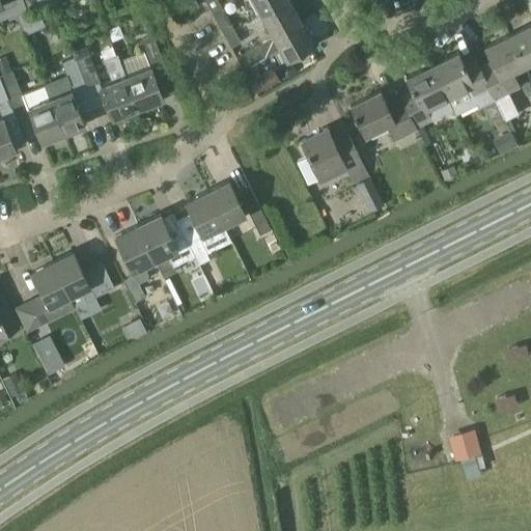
[(37,0),(24,0),(28,9),(39,5),(37,0)]
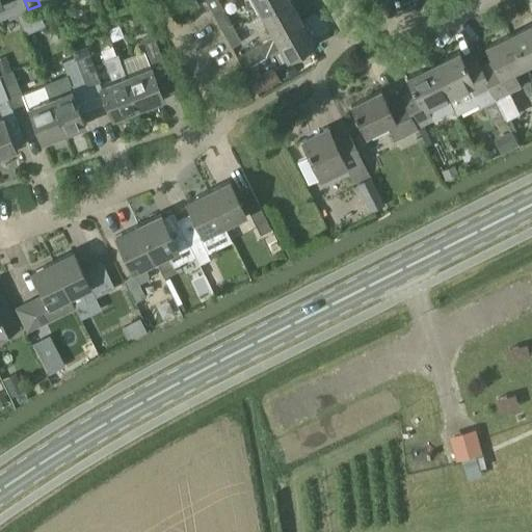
[(195,0),(180,0),(187,11),(189,10),(198,5),(195,0)]
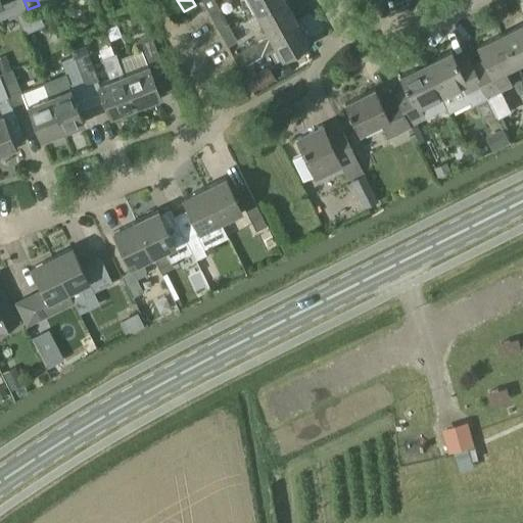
[(249,0),(257,14),(282,0),(249,0)]
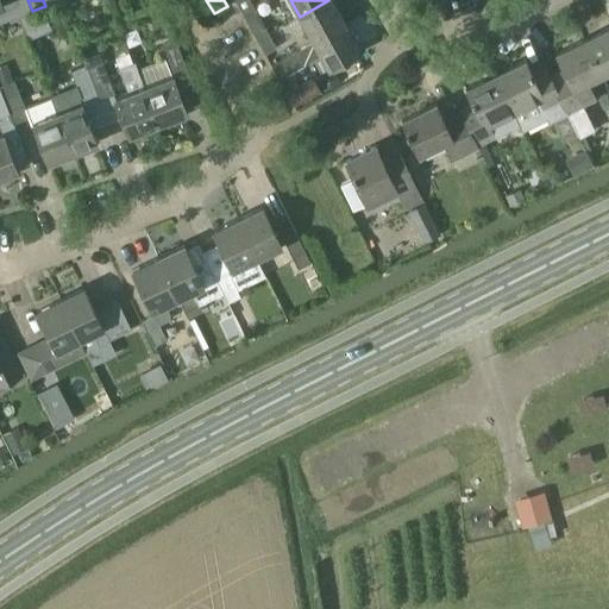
[(328,0),(300,17),(314,42),(315,43),(346,25),(331,0),(328,0)]
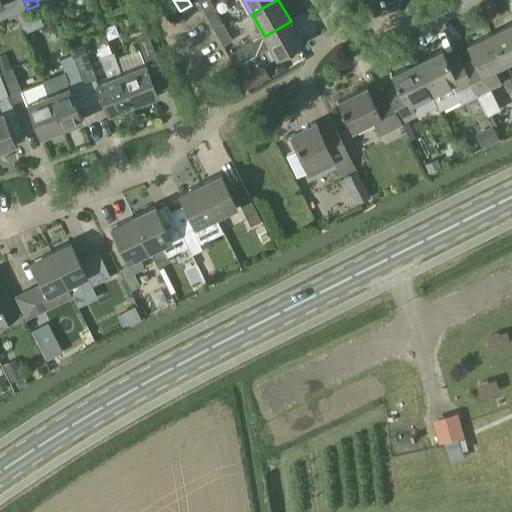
[(203,10),(216,34),(226,28),(213,5),(203,10)]
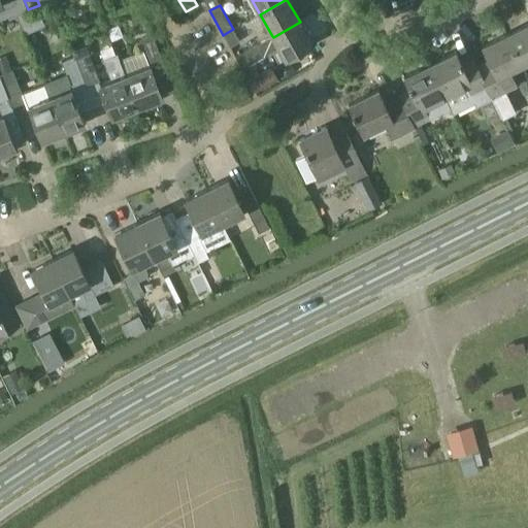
[(272,36),(257,44),(263,56),(278,47),(287,61),(314,45),(300,22),(273,37),(272,36)]
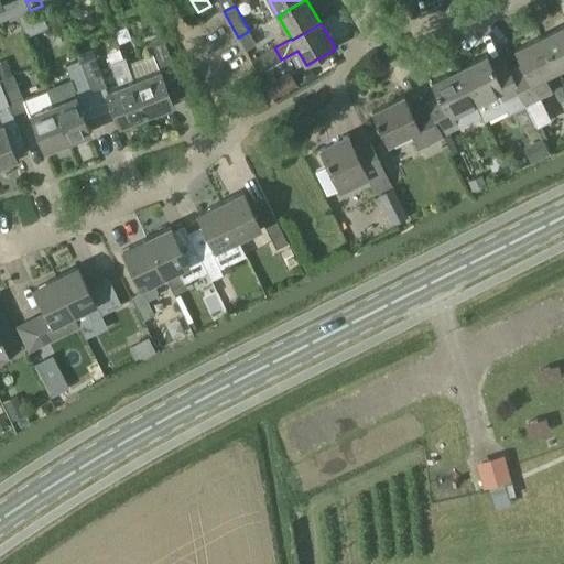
[(563,28),(542,39),(557,71),(563,67),(563,28)]
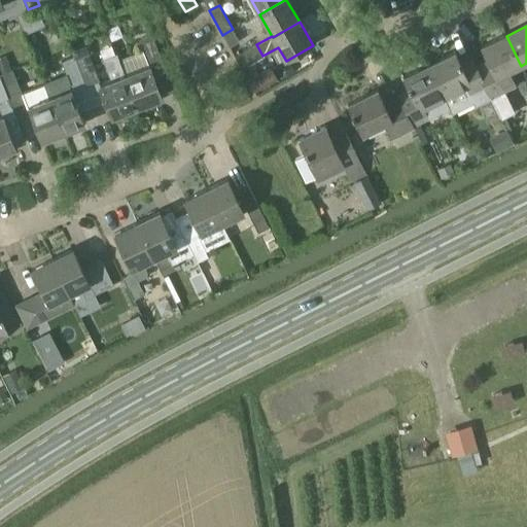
[(233,29),(222,35),(230,46),(240,41),(233,29)]
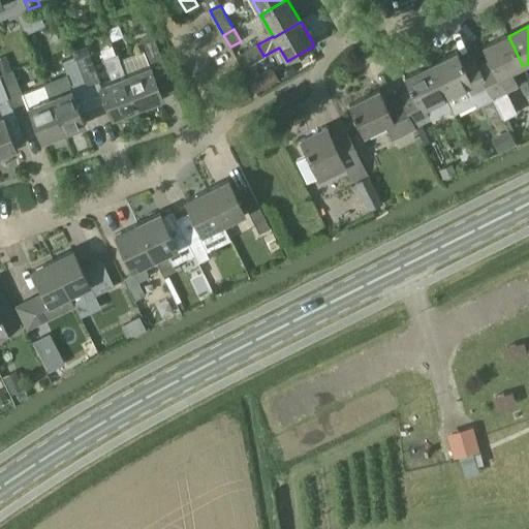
[(143,51),(120,60),(119,60),(136,109),(162,98),(151,67),(163,63),(152,35),(138,40),(143,51)]
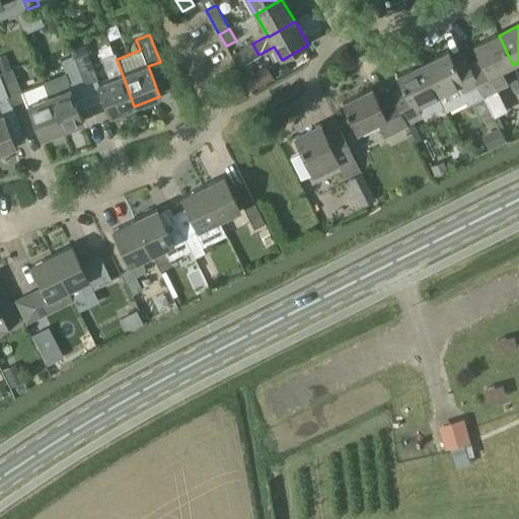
[(468,63),(467,64),(483,95),(484,97),(484,96),(497,90),(508,85),(501,71),(513,65),(499,35),(475,48),(479,57),(468,63)]
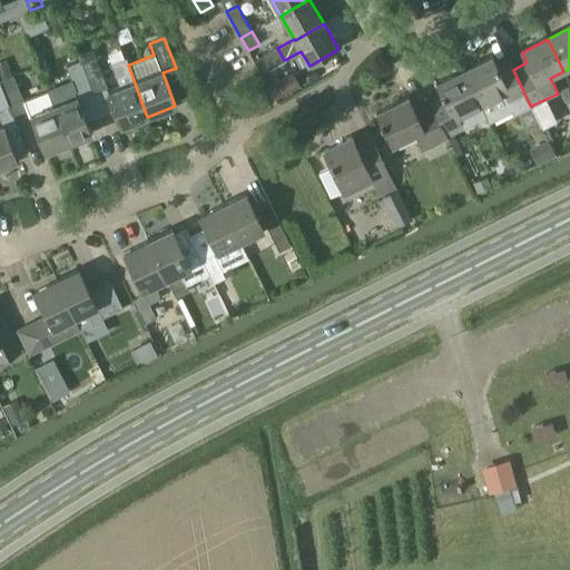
[(254,61),(263,75),(272,70),(264,56),(254,61)]
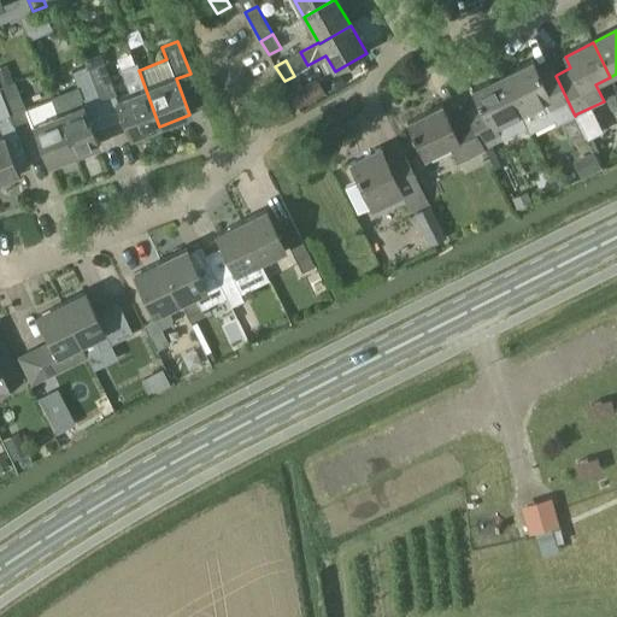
[(118,101),(103,107),(107,121),(123,115),(125,119),(131,137),(159,127),(139,70),(140,70),(136,62),(119,68),(130,97),(118,100),(118,101)]
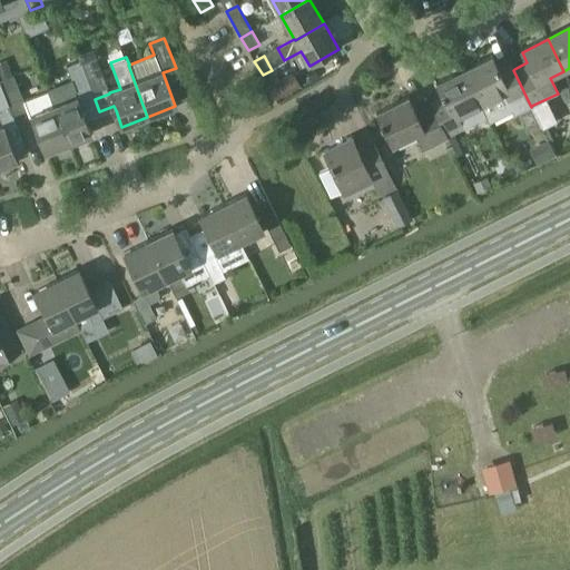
[(514,115),(531,107),(530,105),(511,67),(498,74),(491,59),(464,71),(482,107),(490,125),(513,114),(514,115)]
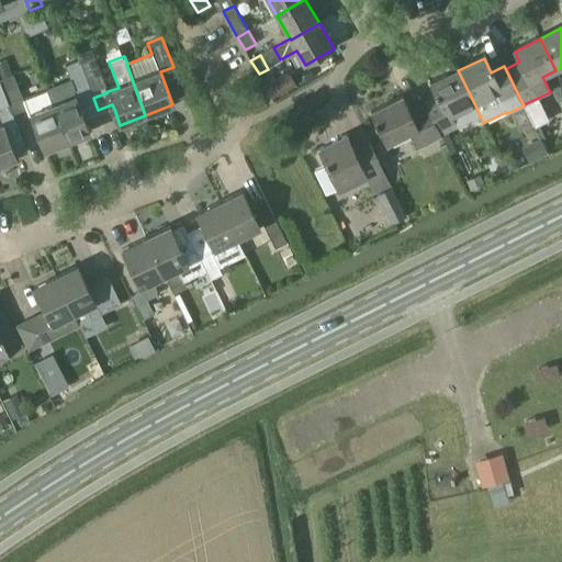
[(6,60),(0,62),(0,78),(11,75),(6,60)]
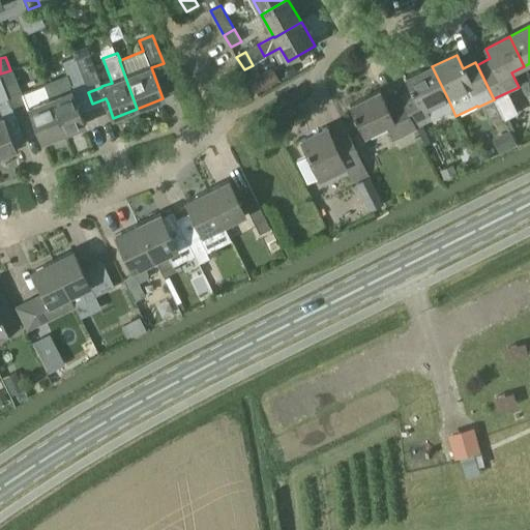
[(65,77),(45,84),(46,85),(64,133),(85,125),(80,113),(79,110),(92,104),(88,92),(78,64),(75,57),(60,63),(65,77)]
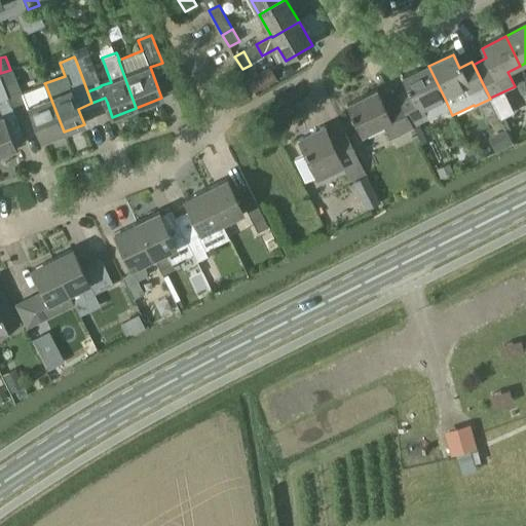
[(90,59),(77,64),(87,91),(101,86),(101,85),(90,59)]
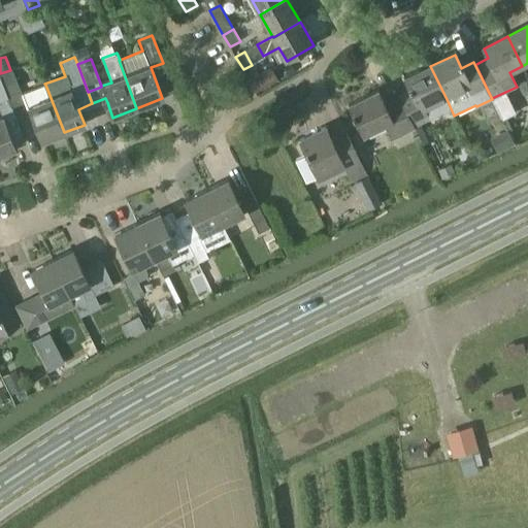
[(408,89),(397,95),(399,98),(413,127),(414,127),(421,123),(430,119),(425,109),(447,99),(430,66),(404,79),(408,89)]
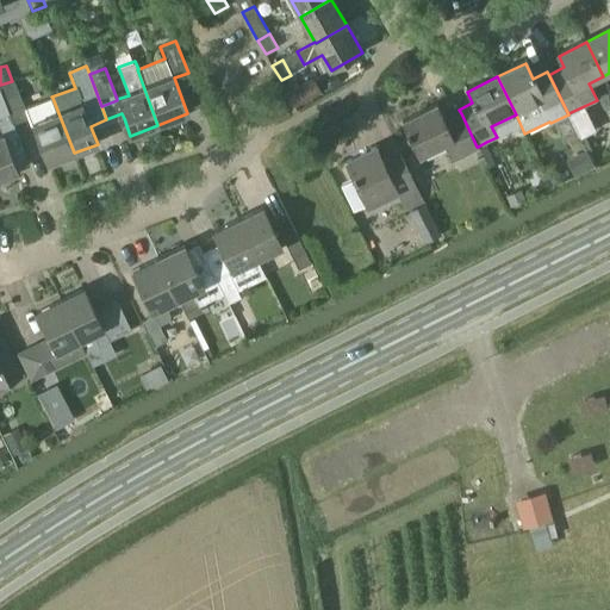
[(321,92),(313,78),(287,92),(296,106),(321,92)]
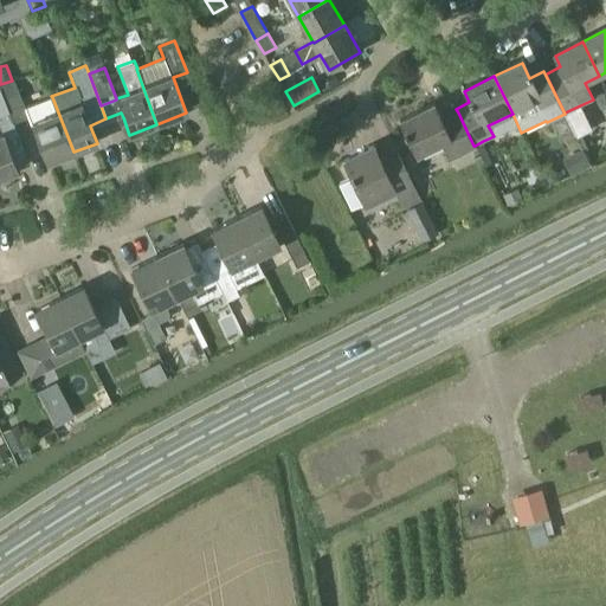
[(12,81),(0,84),(0,89),(13,123),(27,117),(31,124),(33,123),(47,162),(73,152),(52,97),(25,109),(14,81),(12,81)]
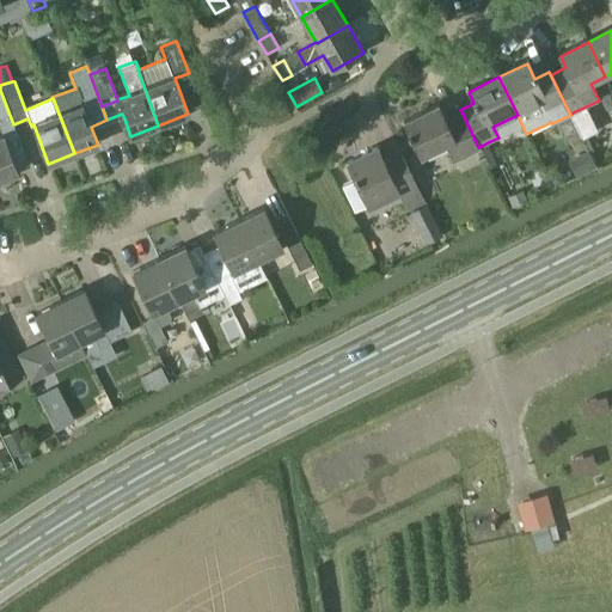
[(0,129),(2,135),(16,169),(29,163),(29,161),(13,124),(0,90),(0,129)]
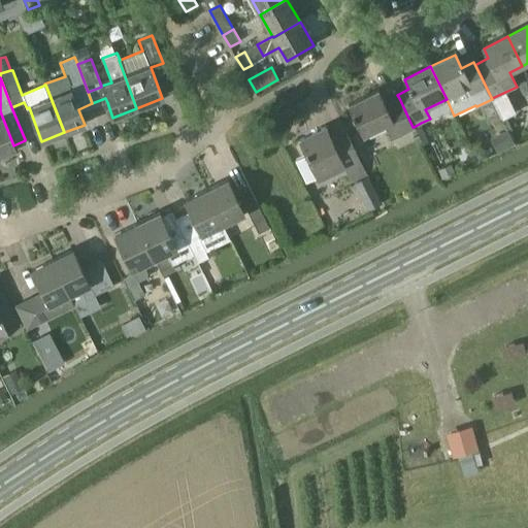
[(392,139),(414,129),(399,98),(389,103),(384,94),(381,95),(378,91),(349,105),(363,135),(364,135),(386,125),(392,139)]
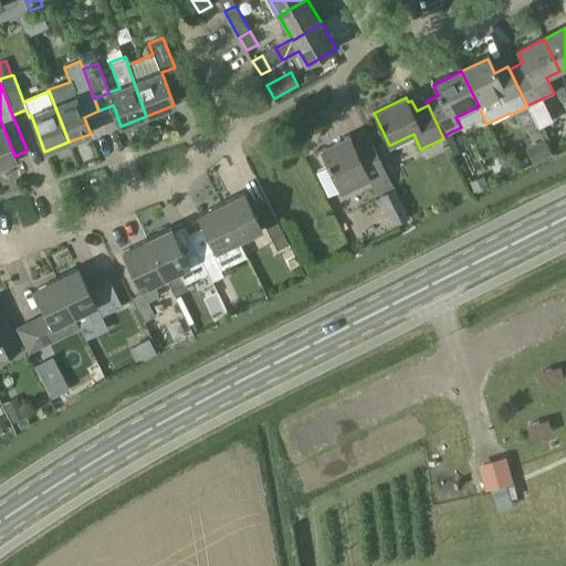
[(2,125),(0,126),(0,165),(16,159),(2,125)]
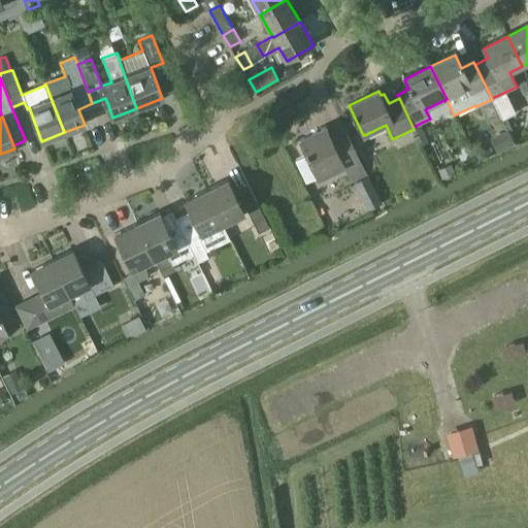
[(326,129),(300,141),(306,156),(296,161),(307,184),(318,178),(331,172),(334,177),(345,172),(351,184),(366,175),(365,173),(350,141),(341,125),(327,131),(326,129)]
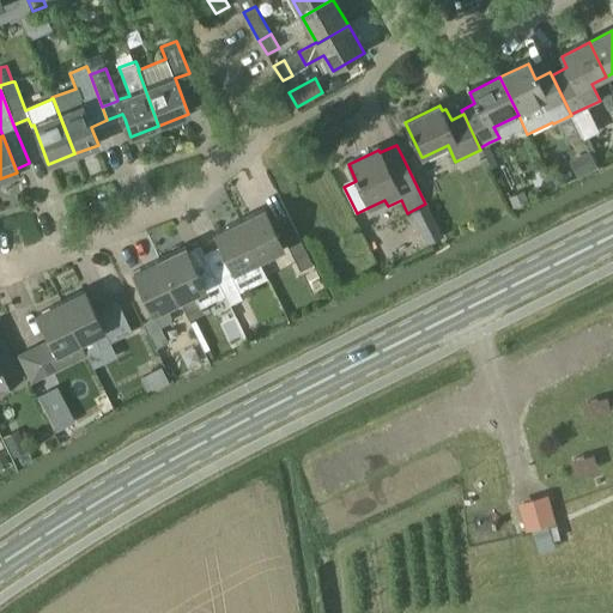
[(589,153),(571,162),(578,177),(596,168),(589,153)]
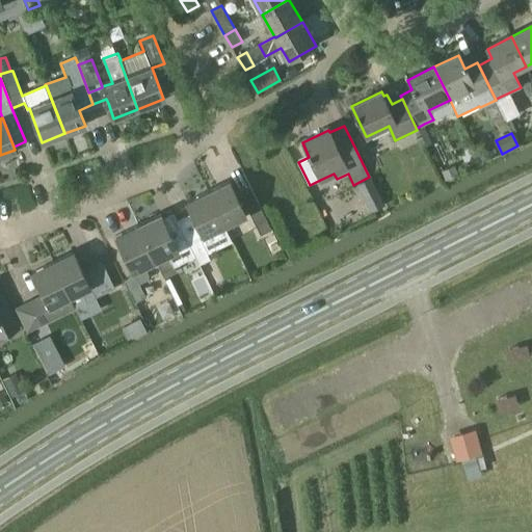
[(455,166),(442,171),(447,182),(460,177),(455,166)]
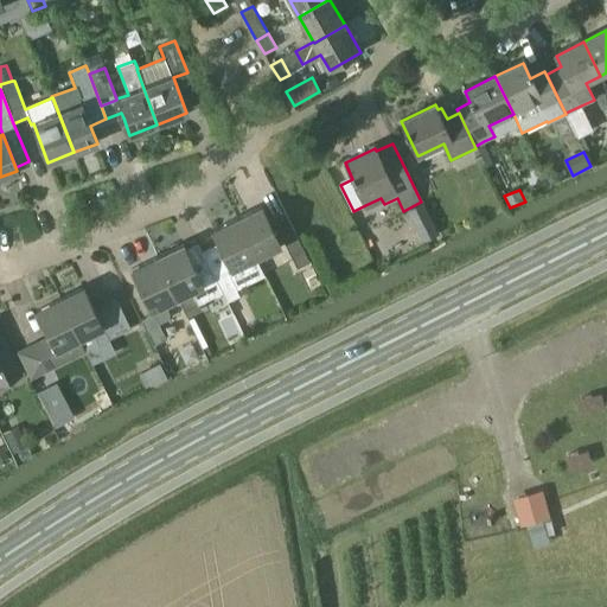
[(421,204),(408,210),(425,242),(438,236),(421,204)]
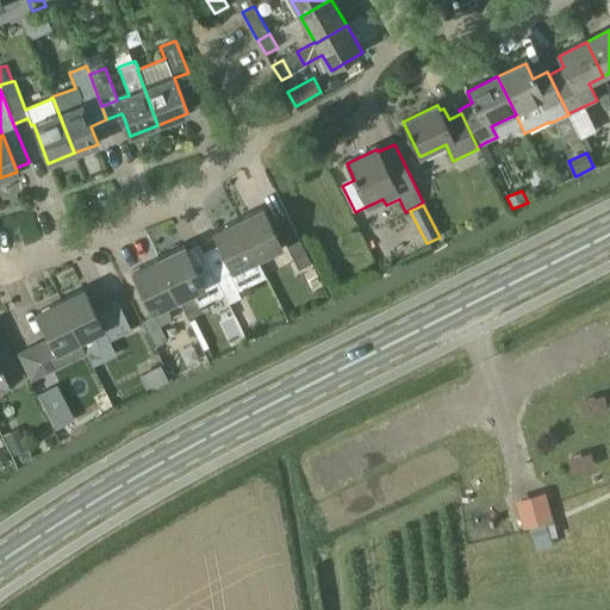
[(263,209),(237,221),(257,260),(282,248),(263,209)]
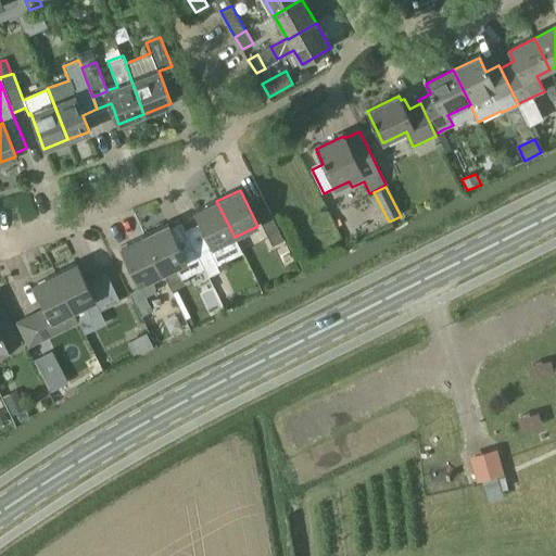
[(235,237),(216,201),(196,212),(213,248),(235,237)]
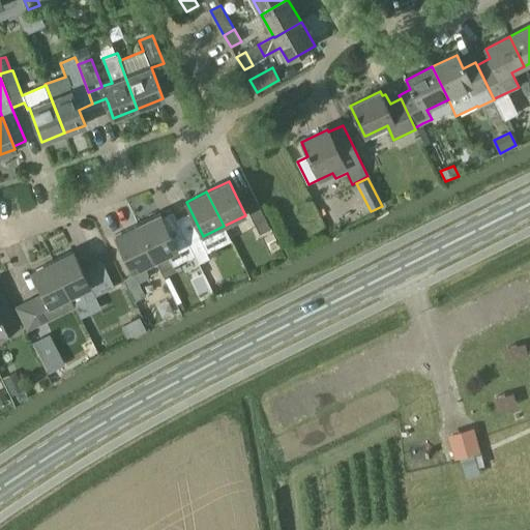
[(260,208),(249,213),(260,233),(270,228),(260,208)]
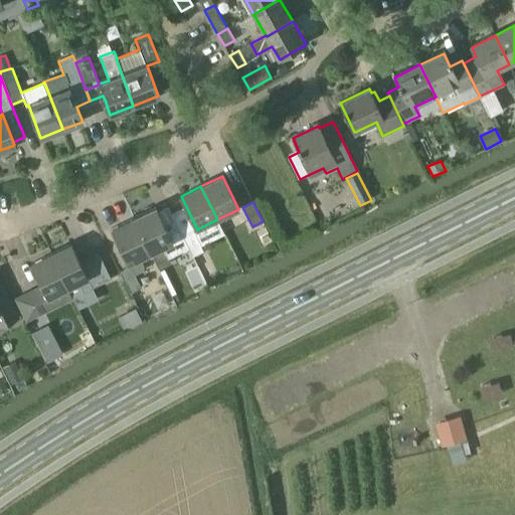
[(155,208),(134,218),(150,253),(158,270),(169,265),(167,261),(189,249),(182,235),(178,228),(167,233),(155,208)]
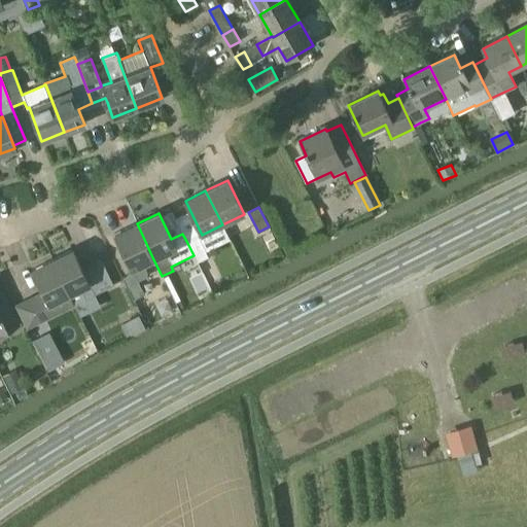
[(153,259),(137,223),(114,235),(131,270),(133,274),(121,279),(132,302),(143,296),(143,295),(137,281),(146,277),(147,273),(143,264),(153,259)]
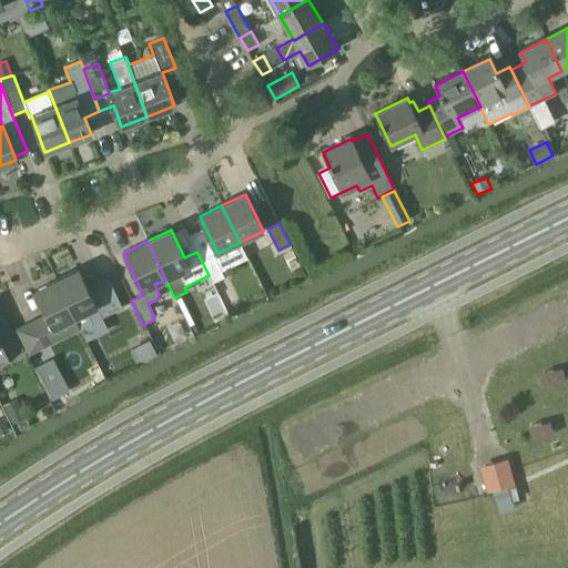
[(209,275),(213,284),(224,279),(212,254),(201,260),(209,275)]
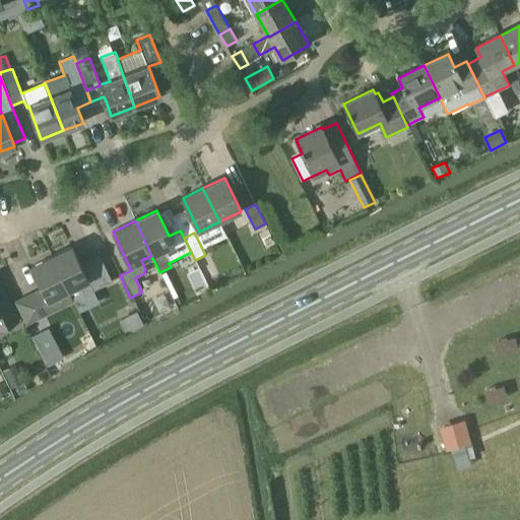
[(71,248),(51,257),(67,290),(79,284),(84,294),(91,290),(112,281),(101,258),(80,268),(79,264),(71,248)]
